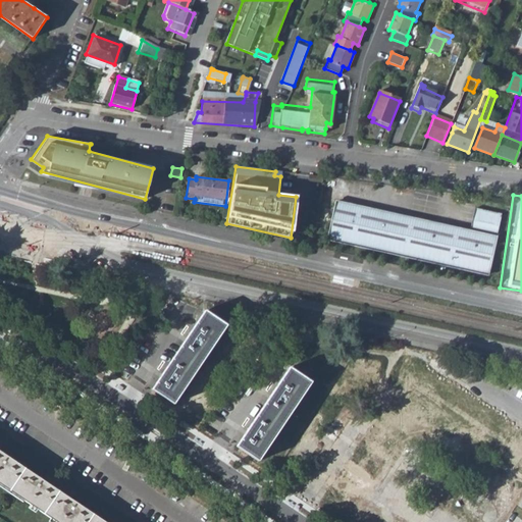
[(334,200),(327,239),(488,271),(502,209),(474,204),(469,228),(334,200)]
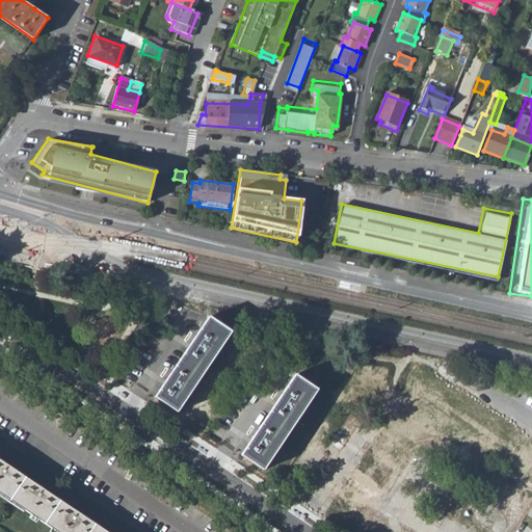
[(182,416),(235,336),(214,321),(159,400),(182,416)]
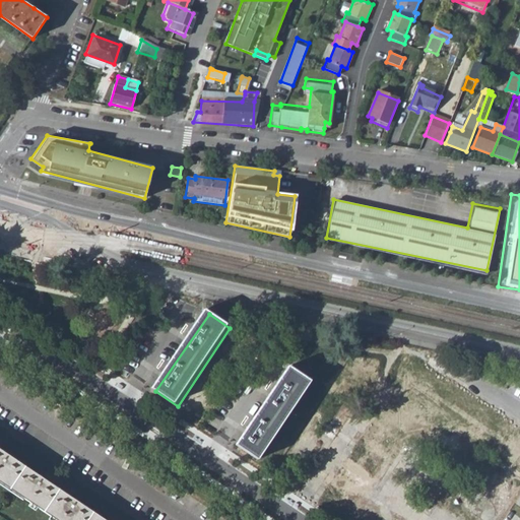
[(262,461),(314,386),(294,373),(241,448),(262,461)]
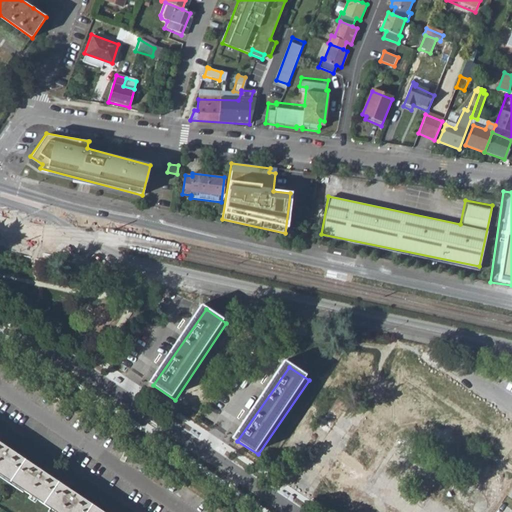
[(100,511),(0,444),(0,477),(51,511),(100,511)]
